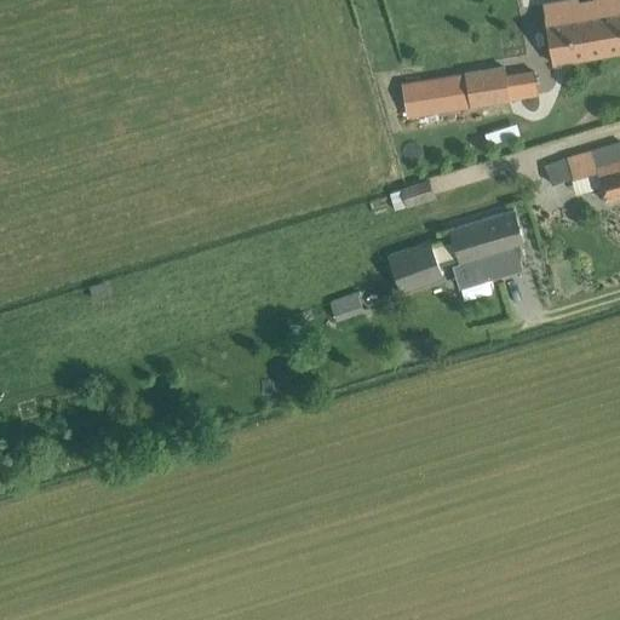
[(552,64),(619,52),(619,0),(572,0),(543,5),(552,64)]
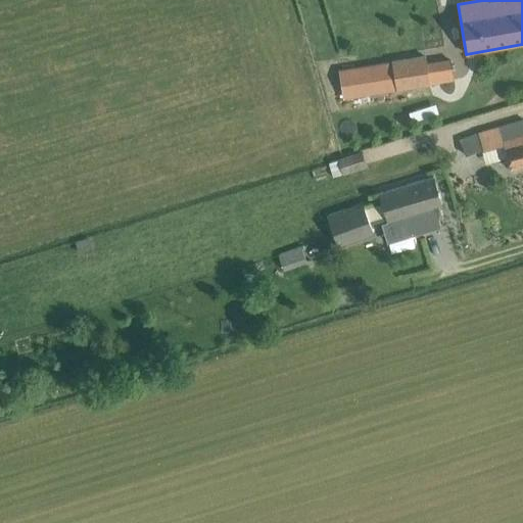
[(340,69),(344,98),(460,80),(457,57),(428,62),(427,56),(340,69)]
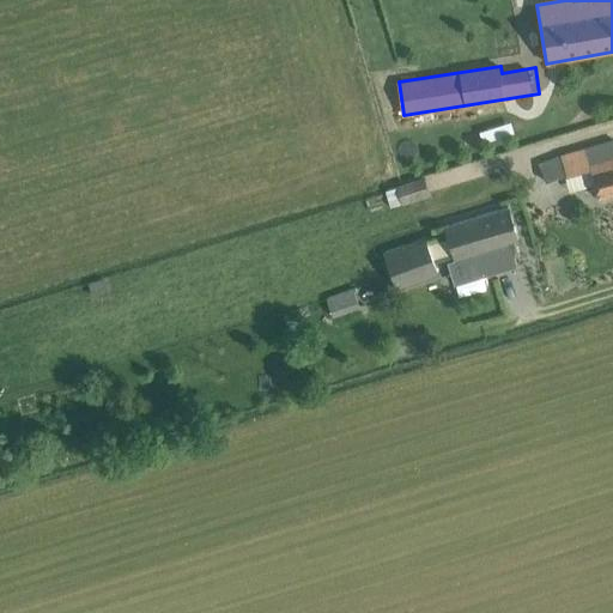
[(484,141),(532,127),(528,116),(481,129),(484,141)]
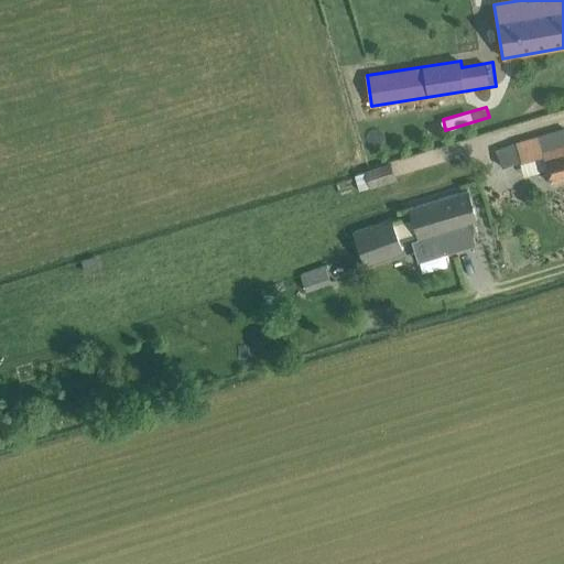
[(522,162),(543,156),(550,183),(563,179),(563,129),(516,143),(514,142),(495,151),(497,154),(502,167),(522,160),(522,162)]
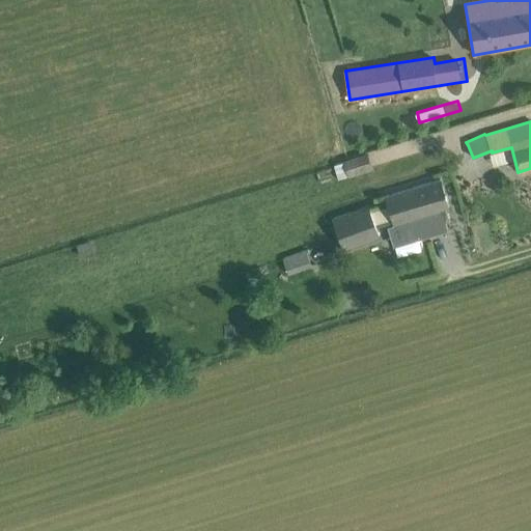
[(339,179),(372,168),(366,152),(333,164),(339,179)]
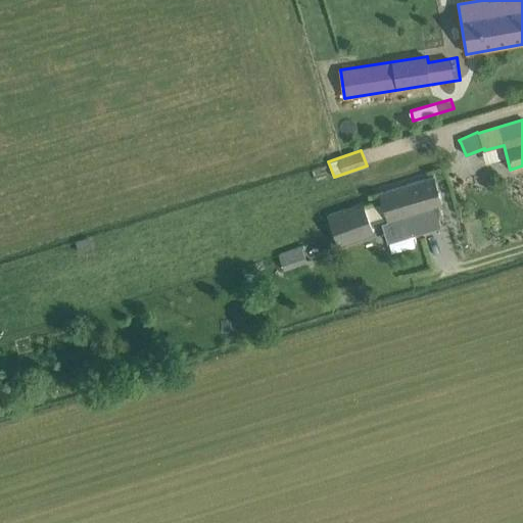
[(442,206),(433,177),(379,193),(388,223),(399,220),(405,237),(439,227),(437,219),(441,218),(438,207),(442,206)]
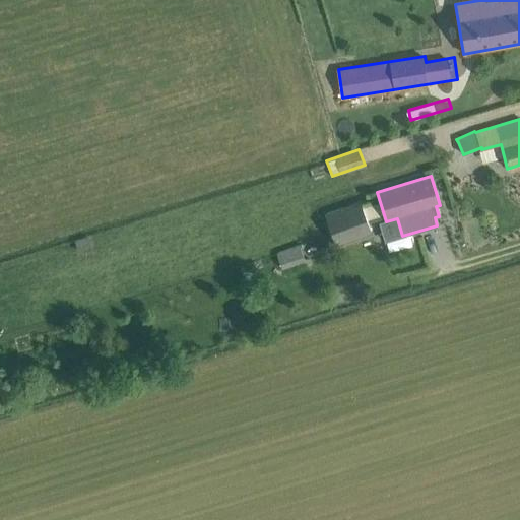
[(363,208),(368,219),(381,213),(377,202),(363,208)]
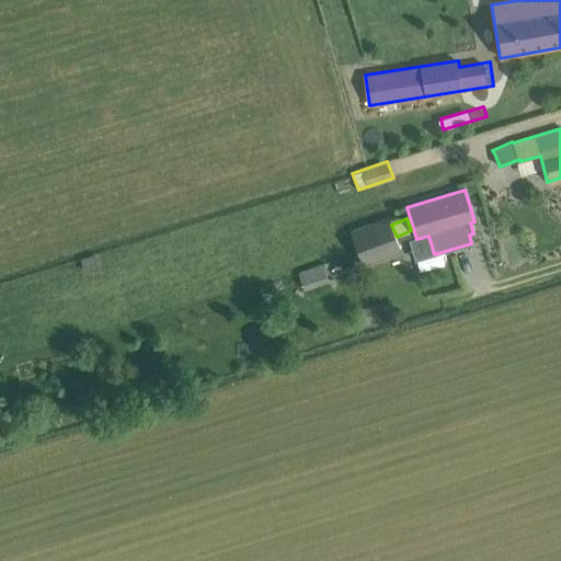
[(352,235),(362,262),(400,248),(390,220),(352,235)]
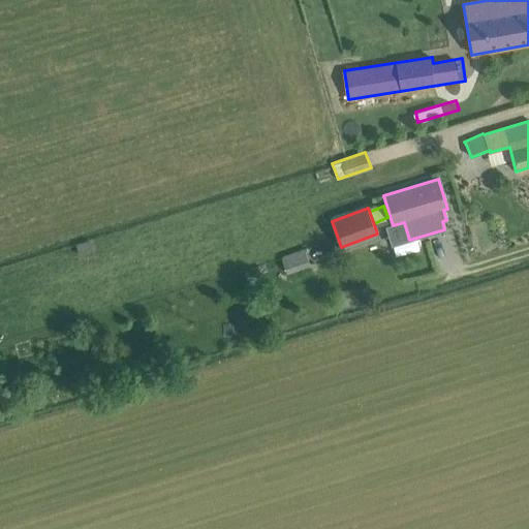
[(305,249),(281,257),(287,273),(310,265),(305,249)]
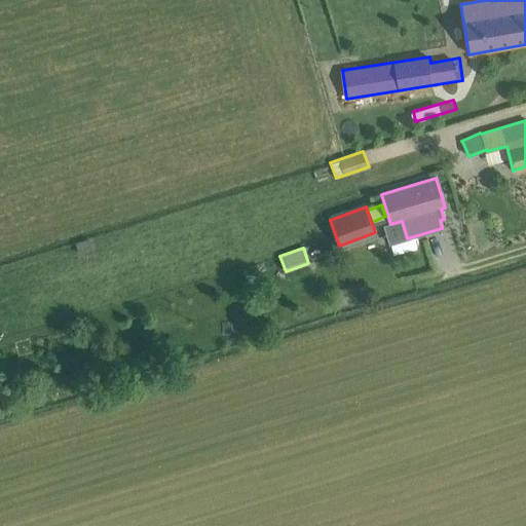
All buildings are outlined.
